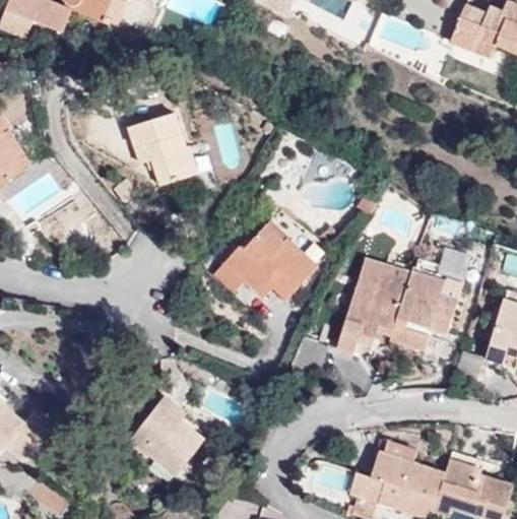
[(127,0),(64,0),(65,7),(47,0),(7,0),(0,18),(0,27),(24,38),(31,19),(62,31),(71,8),(104,20),(111,0),(127,0)]
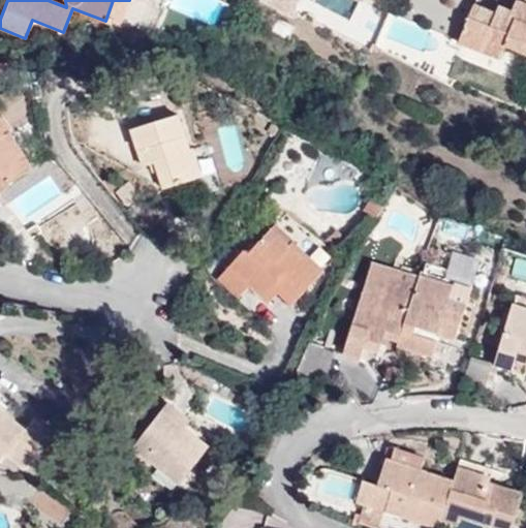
[(119,26),(129,0),(113,0),(105,21),(119,26)]
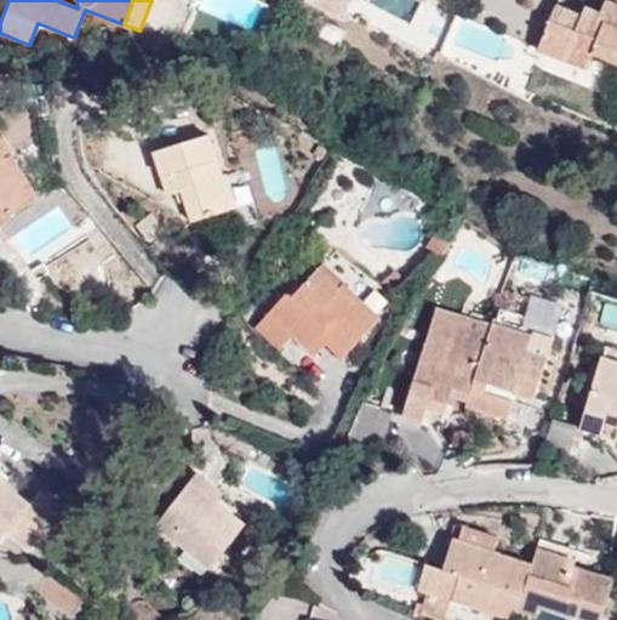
[(536,46),(586,68),(592,52),(616,62),(616,6),(603,1),(599,13),(583,6),(577,23),(550,12),(536,46)]
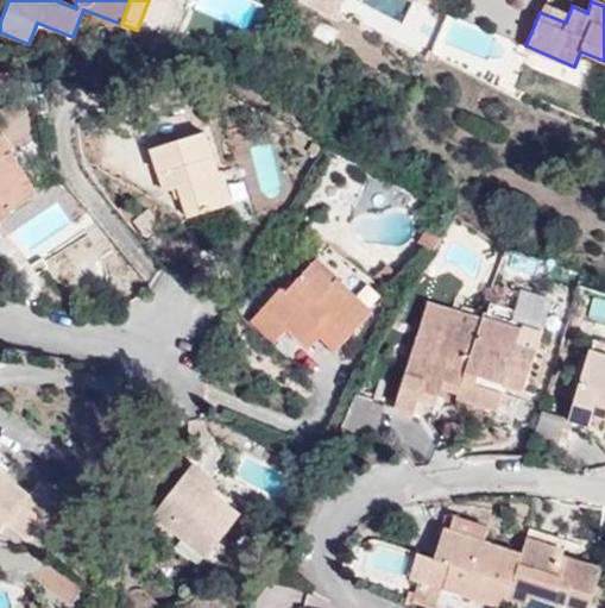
[(0,152),(2,156),(8,152),(12,150),(0,130),(0,152)]
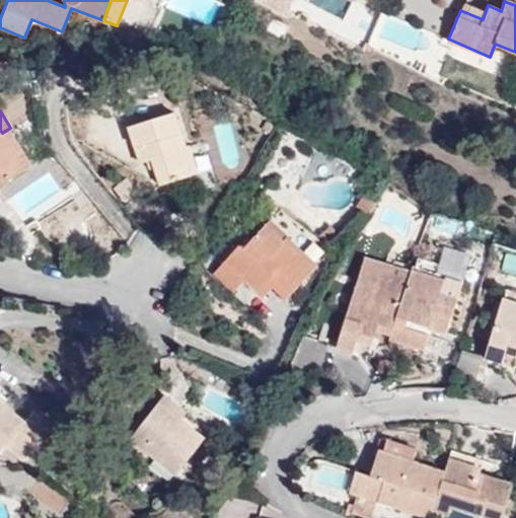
[(158,185),(206,169),(198,141),(183,145),(173,112),(127,127),(137,161),(149,158),(158,185)]
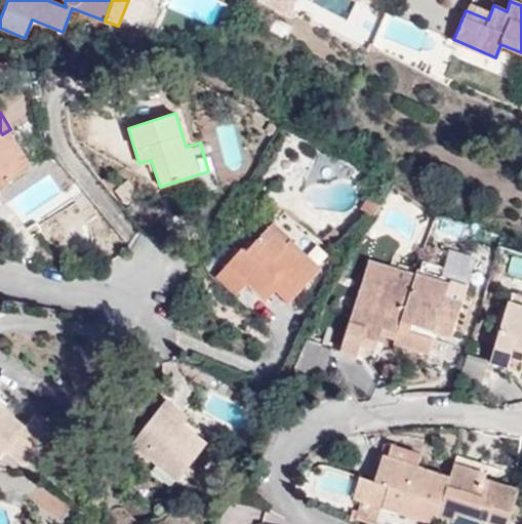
[(2,134),(0,131),(0,184),(29,166),(7,131),(2,134)]
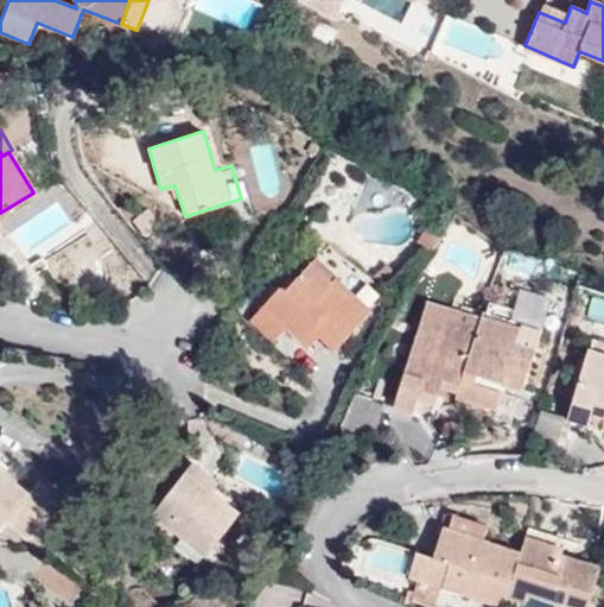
[(315,255),(309,263),(329,283),(334,277),(335,274),(315,255)]
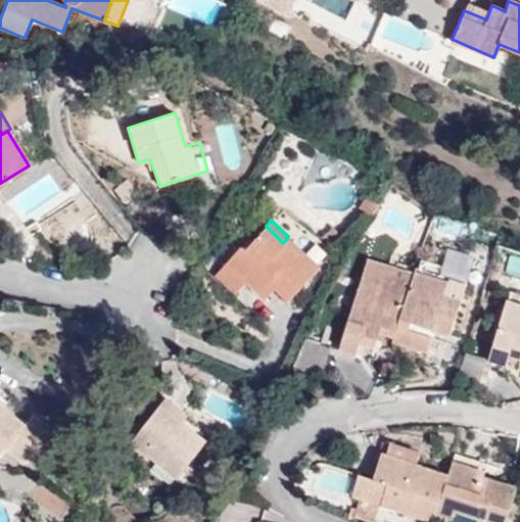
[(283,243),(266,226),(244,250),(240,247),(215,275),(234,293),(245,281),(264,299),(273,289),(286,300),(318,266),(287,238),(283,243)]
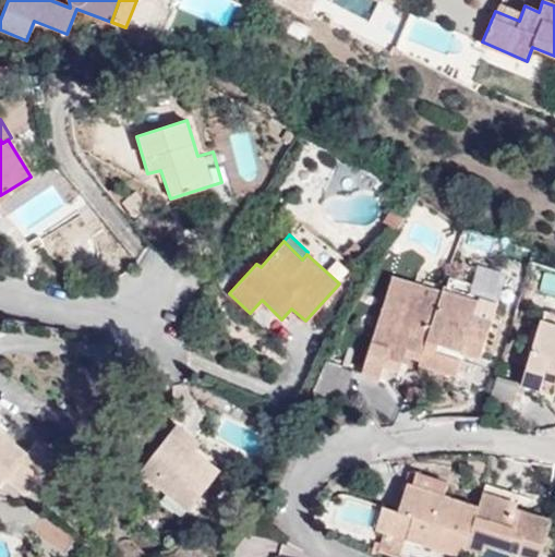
[(475,302),(413,283),(391,276),(361,373),(378,379),(383,365),(385,358),(400,362),(402,354),(419,360),(417,364),(455,375),(459,360),(435,352),(437,344),(479,356),(490,321),(472,314),(475,302)]
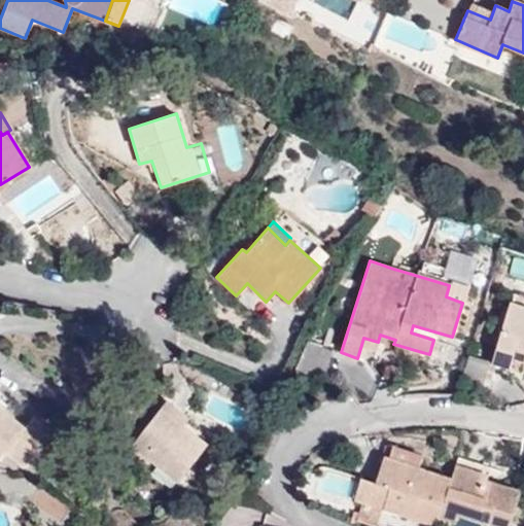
[(392,261),(390,268),(449,285),(446,296),(462,303),(467,285),(392,261)]
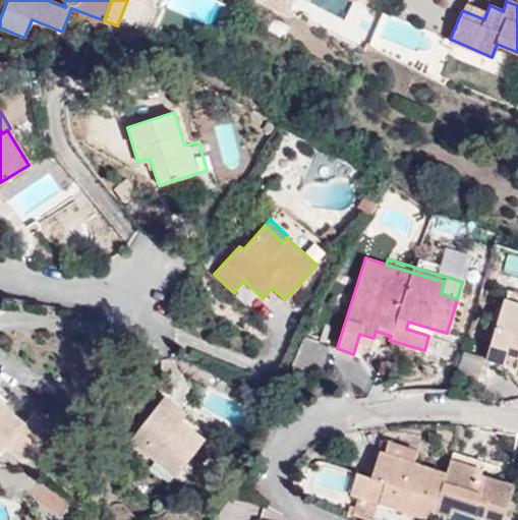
[(517,302),(504,298),(485,358),(487,358),(502,364),(505,354),(517,358),(517,353),(517,302)]
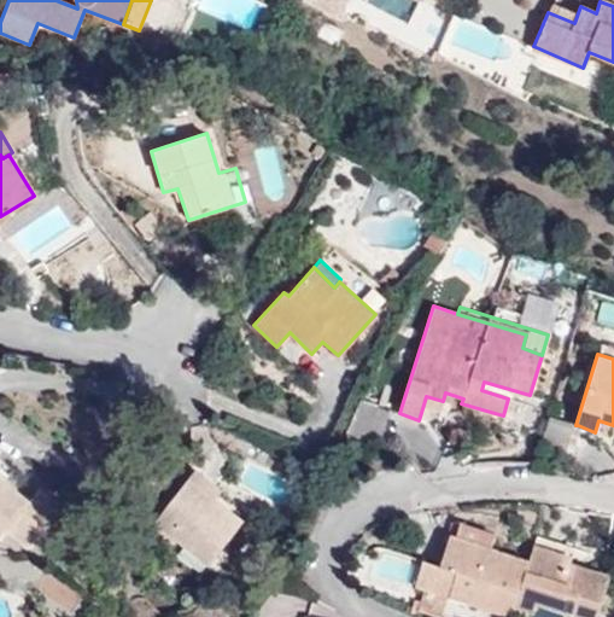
[(426,396),(424,405),(440,411),(443,401),(426,396)]
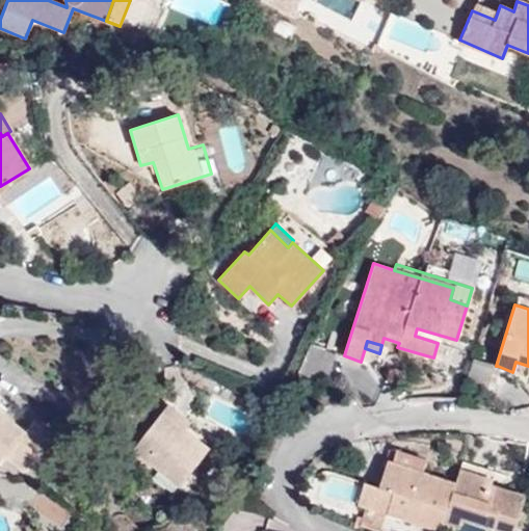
[(336,353),(311,345),(295,373),(327,380),(336,353)]
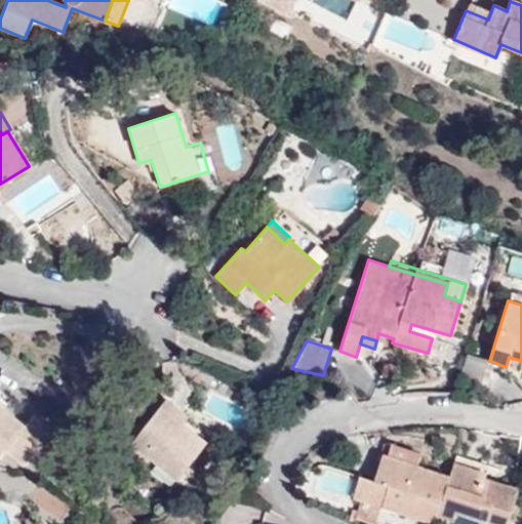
[(484,388),(491,361),(489,361),(465,354),(457,379),(484,388)]
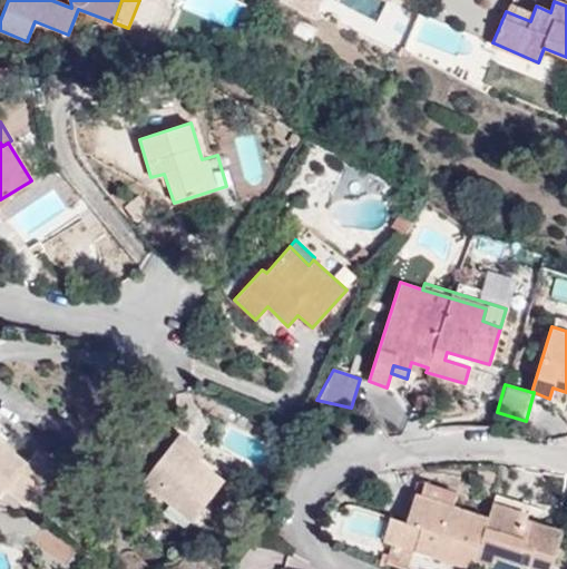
[(181,434),(174,441),(197,460),(203,452),(181,434)]
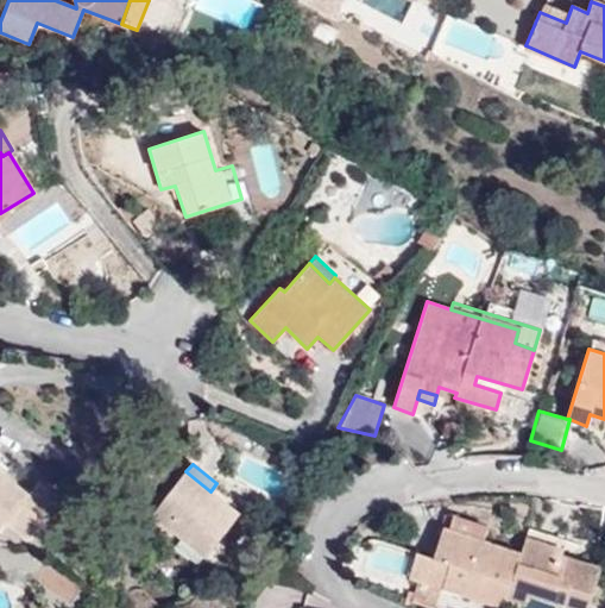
[(0,526),(4,522),(25,539),(58,499),(38,481),(27,494),(0,471),(0,526)]
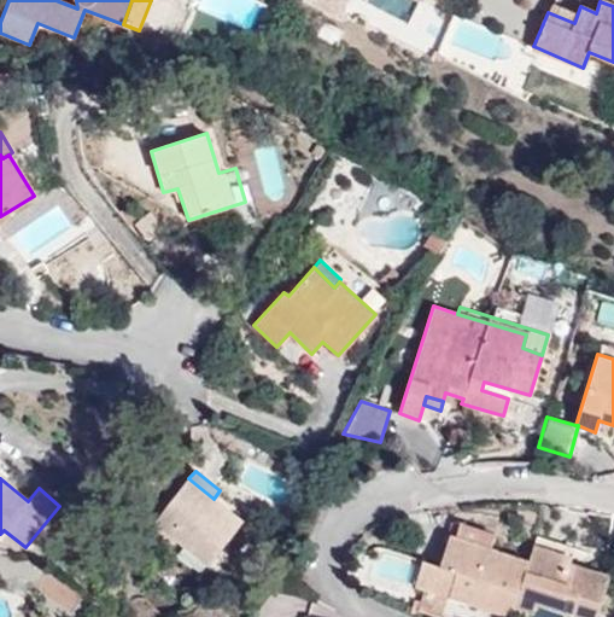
[(214,499),(188,478),(153,522),(206,564),(241,522),(214,499)]
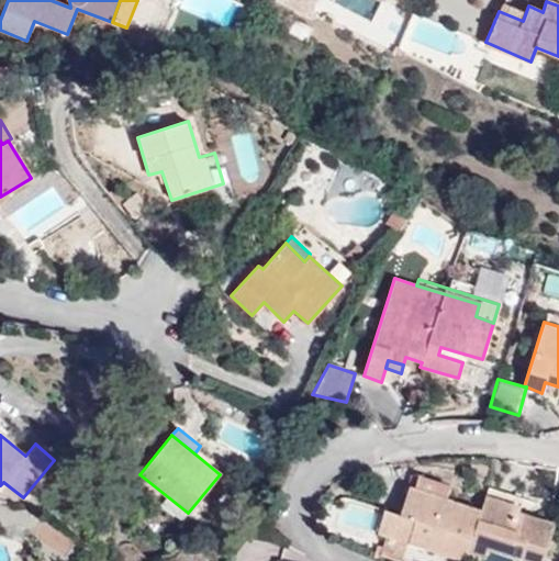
[(530,560),(543,560),(554,523),(518,512),(524,495),(489,484),(481,509),(446,497),(449,485),(413,473),(401,513),(384,508),(378,531),(386,534),(380,552),(403,559),(409,540),(466,559),(468,550),(487,556),(489,548),(530,560)]
